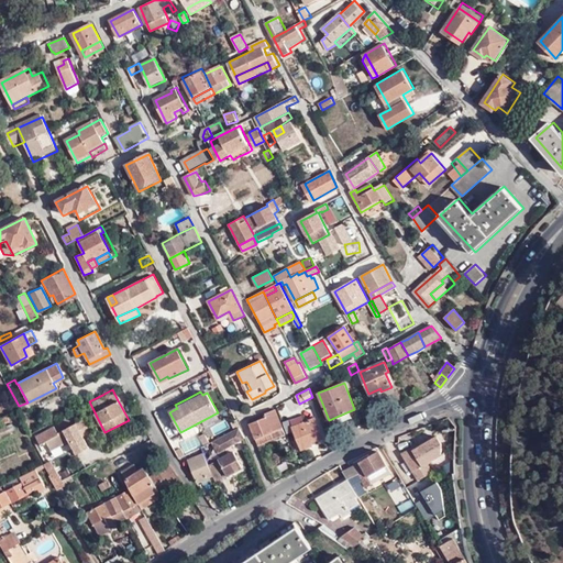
[(251,424),(258,445),(264,443),(285,435),(275,410),(265,415),(266,418),(251,424)]
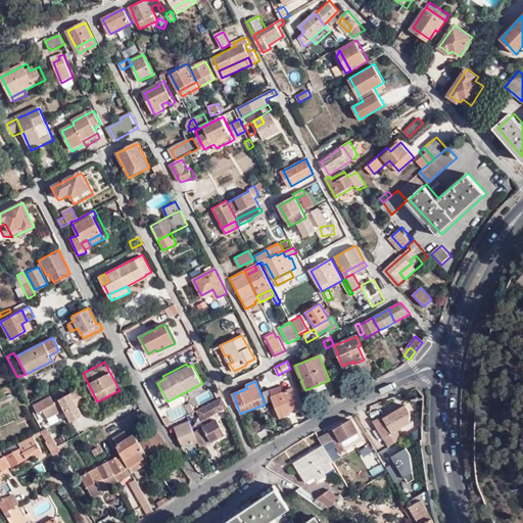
[(271,397),(278,418),(289,414),(288,412),(298,408),(292,389),(271,397)]
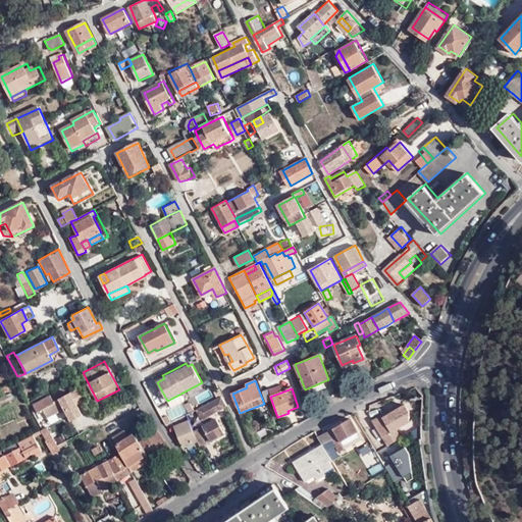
[(49,395),(32,405),(36,412),(42,409),(46,417),(63,408),(58,398),(52,401),(50,396),(49,395)]
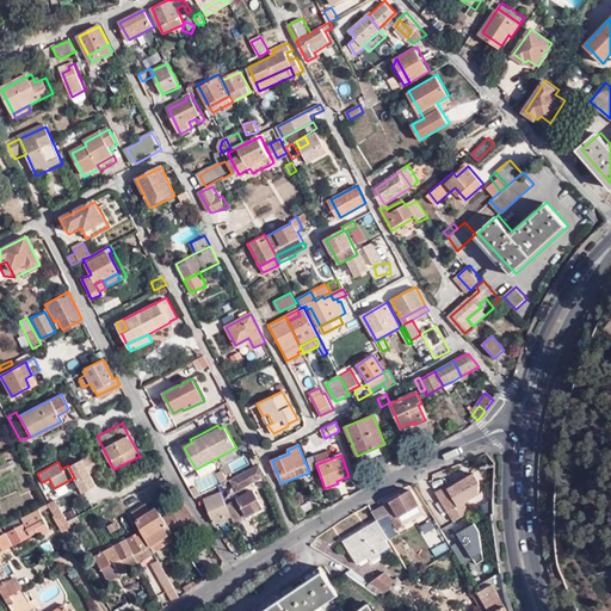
[(242,473),(230,479),(235,488),(235,489),(238,489),(240,495),(227,503),(232,516),(234,522),(247,514),(247,516),(264,507),(254,488),(250,491),(246,485),(248,483),(265,475),(259,463),(255,466),(244,471),(242,473)]
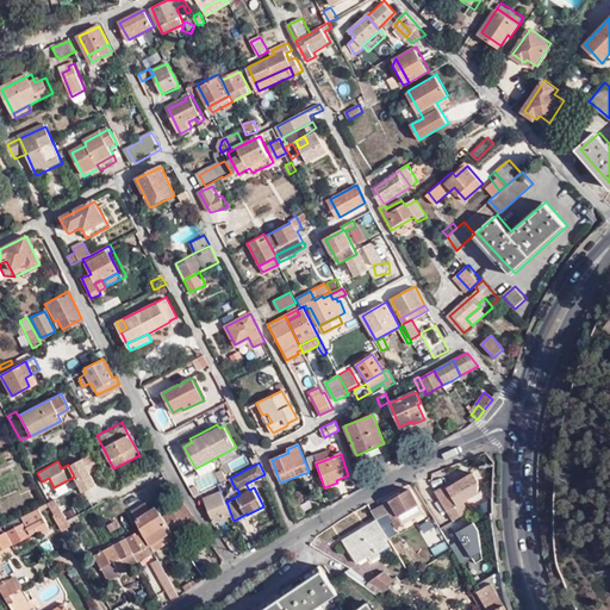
[(471,514),(466,504),(485,495),(475,477),(454,487),(452,484),(434,492),(450,523),(471,514)]
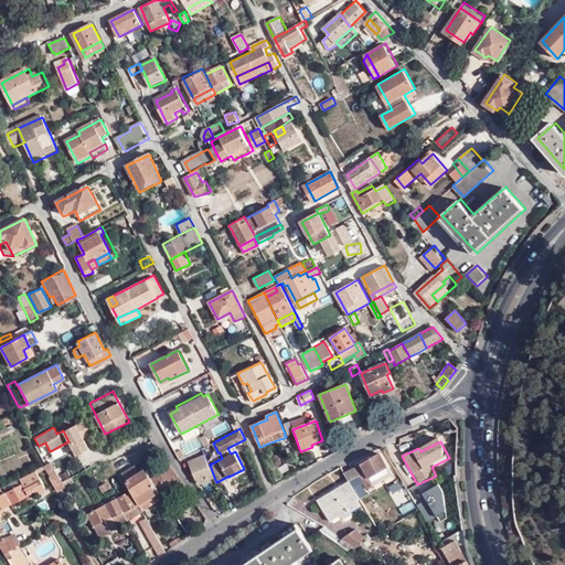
[(349,480),(350,482),(361,477),(365,473),(373,487),(392,476),(379,452),(344,472),(349,480)]
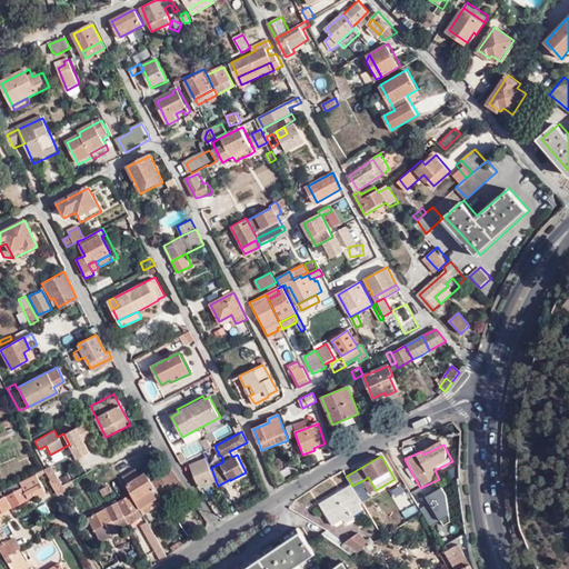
[(199,487),(216,480),(211,468),(208,460),(207,457),(190,465),(199,487)]
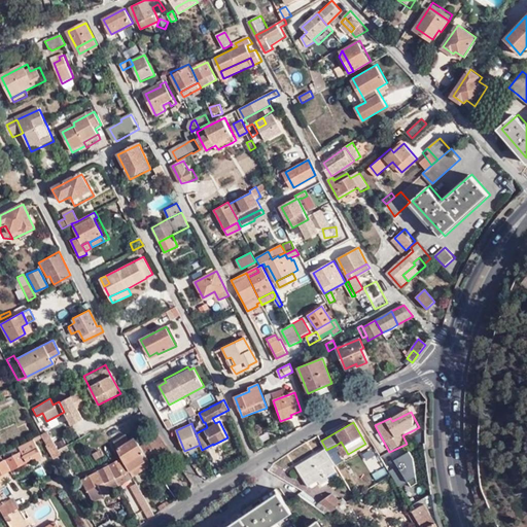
[(54,453),(59,451),(47,430),(42,433),(54,453)]
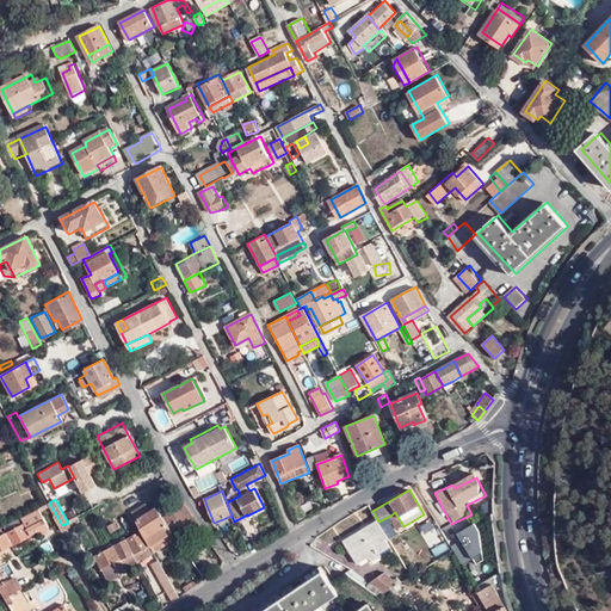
[(184,501),(162,516),(172,530),(181,524),(187,532),(199,525),(184,501)]
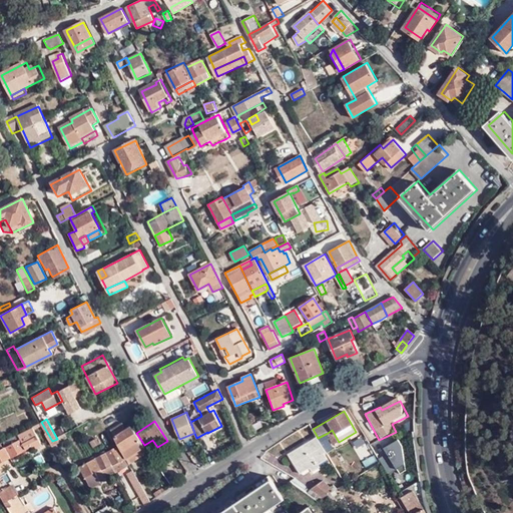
[(144,445),(136,433),(131,426),(126,429),(121,423),(110,429),(118,442),(127,458),(144,445)]
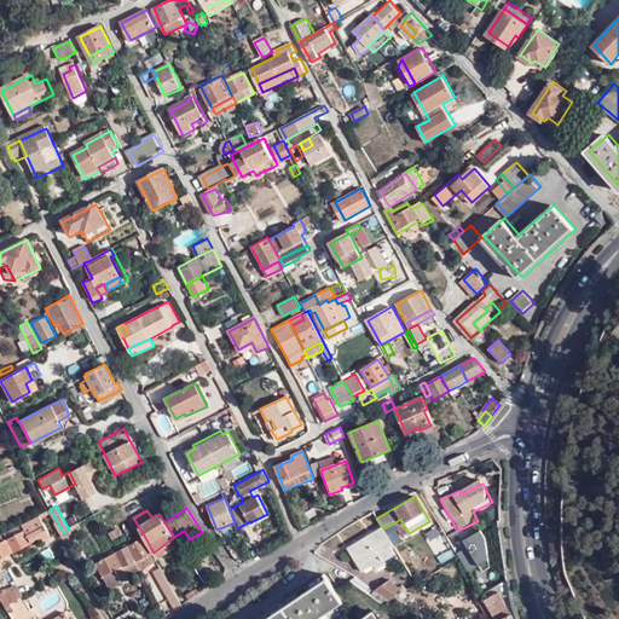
[(22,528),(6,537),(12,551),(40,537),(41,541),(50,537),(39,515),(22,524),(25,530),(24,531),(22,528)]
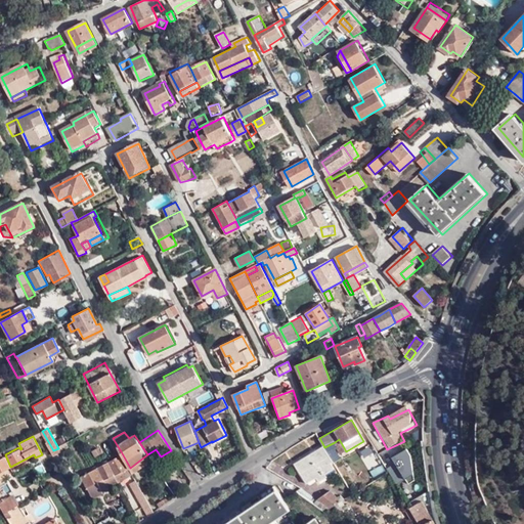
[(335,442),(337,446),(341,453),(346,451),(339,439),(335,442)]
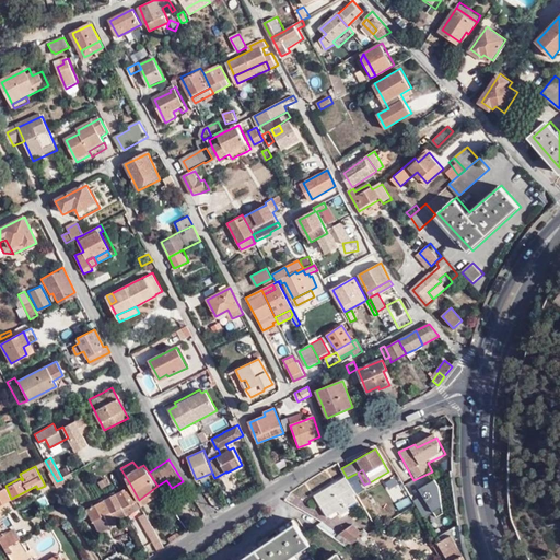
[(350,483),(360,477),(358,473),(347,478),(348,480),(350,483)]
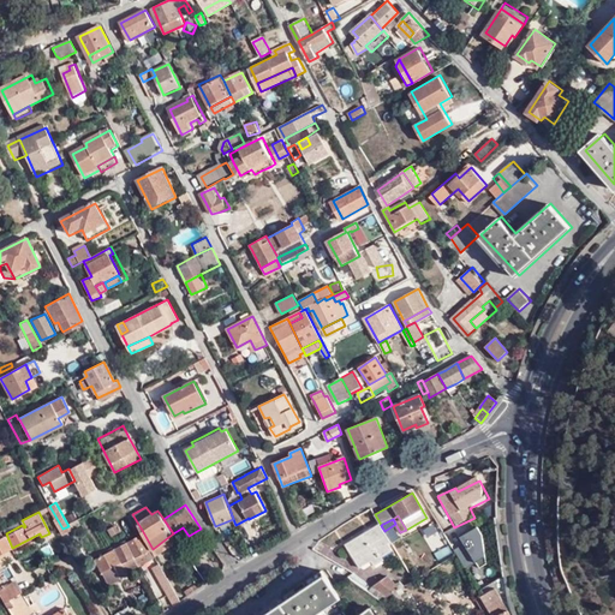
[(437,521),(421,529),(424,537),(441,530),(437,521)]
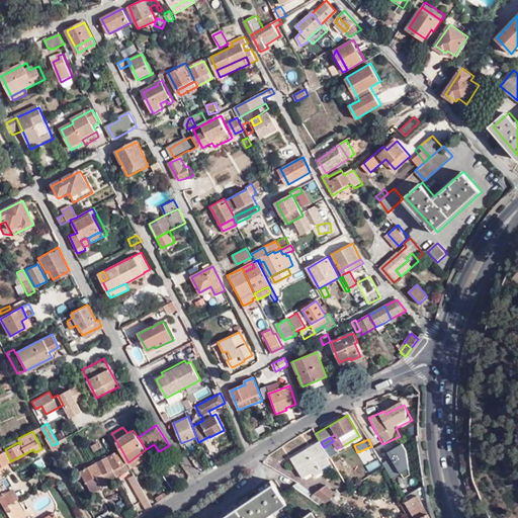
[(311,450),(322,444),(321,442),(320,440),(309,447),(311,450)]
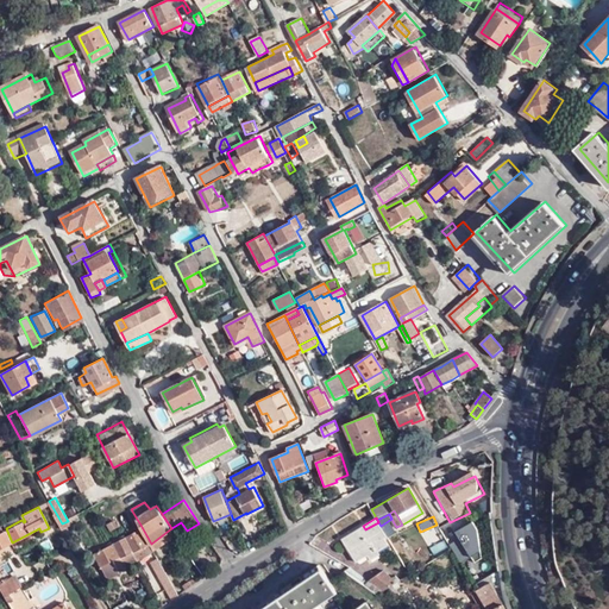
[(383,538),(387,537),(381,526),(378,522),(365,529),(363,526),(343,538),(356,560),(366,554),(369,559),(380,552),(377,548),(387,542),(383,538)]
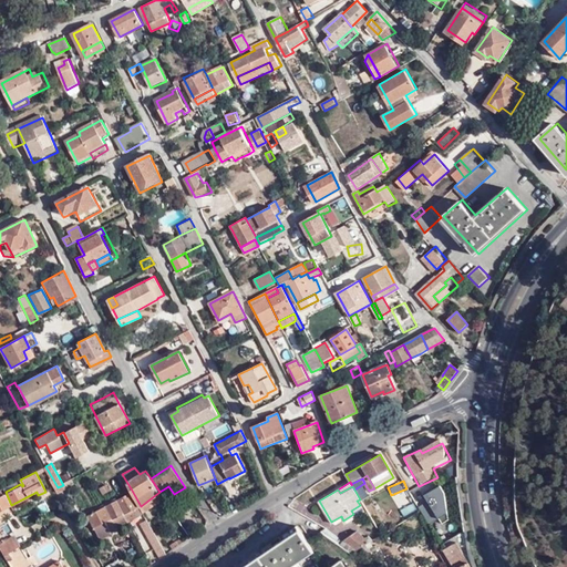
[(421,505),(431,526),(453,515),(440,486),(424,494),(428,502),(421,505)]
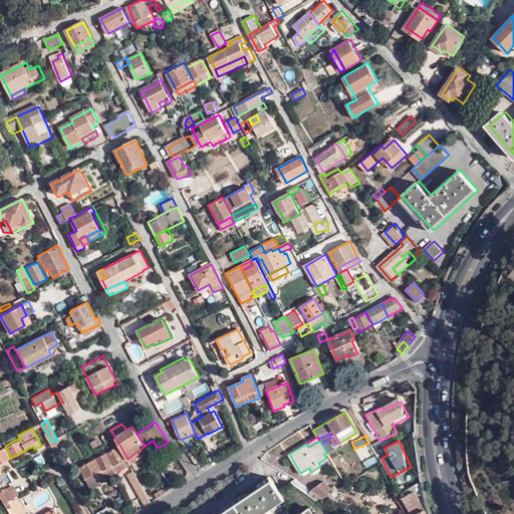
[(356,450),(367,470),(380,463),(369,443),(356,450)]
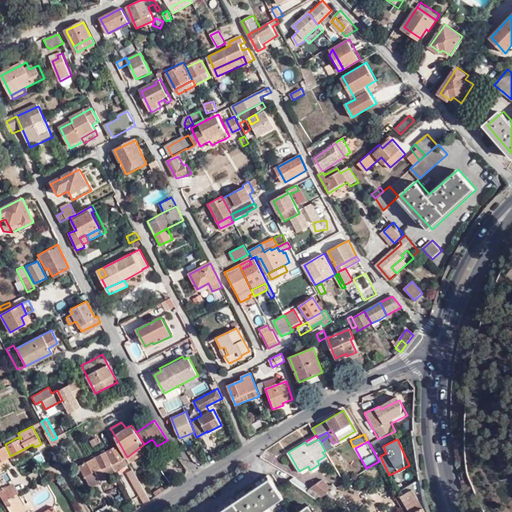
[(0,470),(0,461),(10,456),(5,444),(2,445),(1,443),(0,443),(0,470),(0,471),(0,470)]
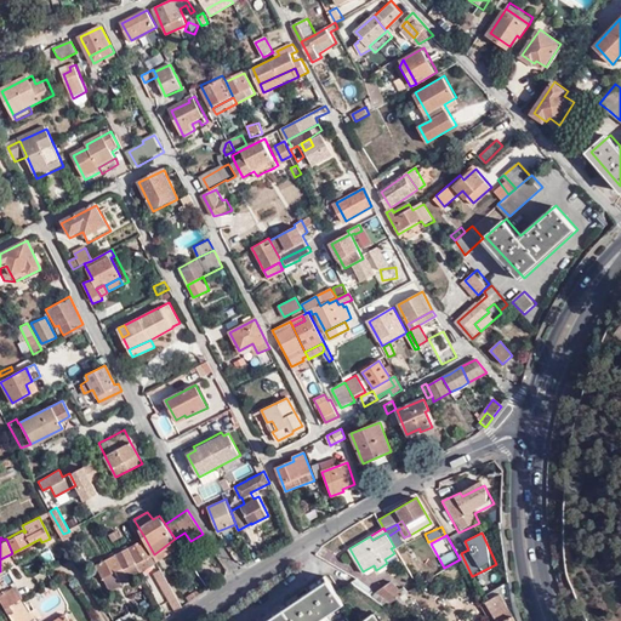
[(130,546),(138,562),(146,558),(149,567),(155,563),(143,539),(130,546)]
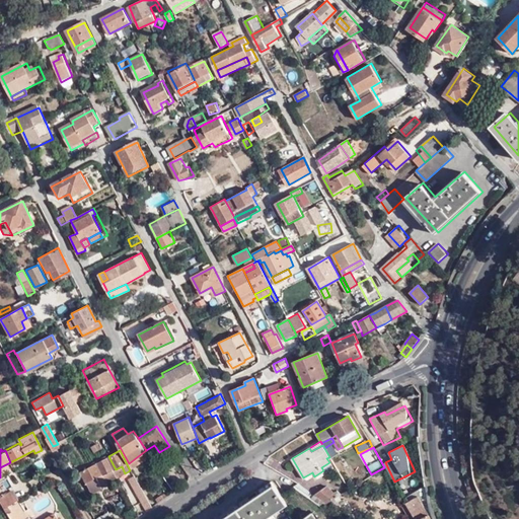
[(150,456),(146,450),(129,463),(132,469),(150,456)]
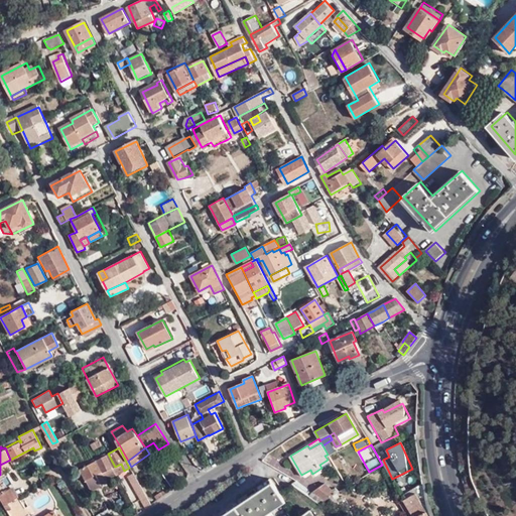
[(116,469),(115,467),(108,454),(81,469),(92,491),(102,486),(99,481),(116,472),(115,470),(116,469)]
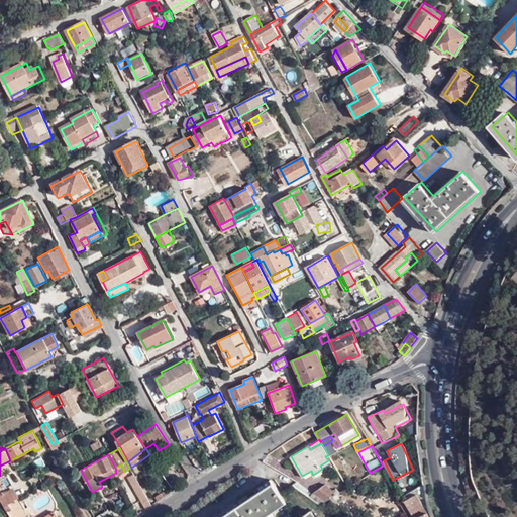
[(128,477),(145,509),(151,506),(151,505),(134,474),(128,477)]
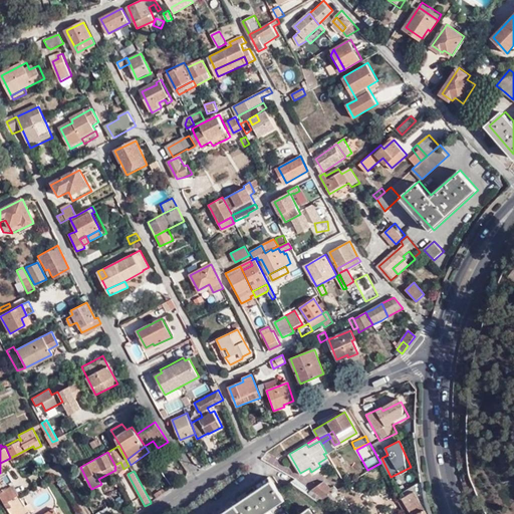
[(319,483),(313,487),(308,493),(321,502),(325,498),(336,491),(335,488),(331,489),(324,476),(317,480),(319,483)]
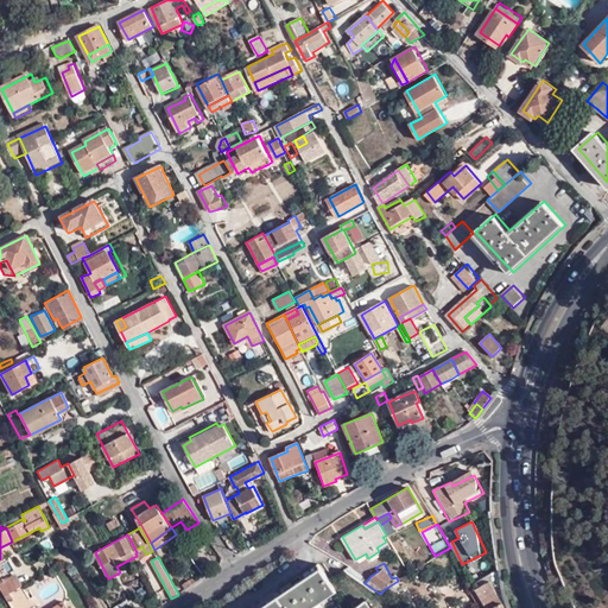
[(249,607),(310,607),(336,591),(317,564),(249,607)]
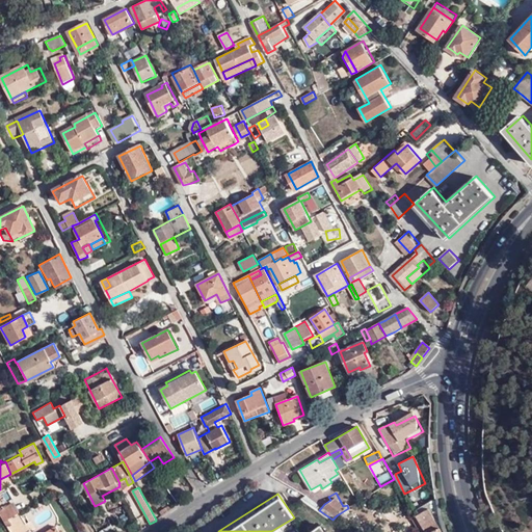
[(14,501),(0,508),(0,513),(4,521),(8,517),(20,511),(14,501)]
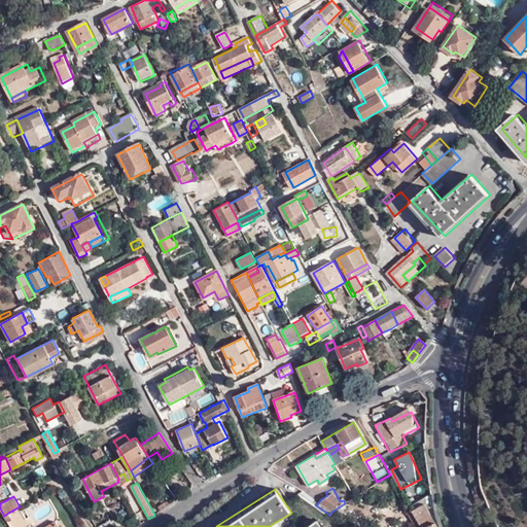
[(413,513),(419,525),(420,526),(435,526),(435,523),(424,504),(412,511),(413,513)]
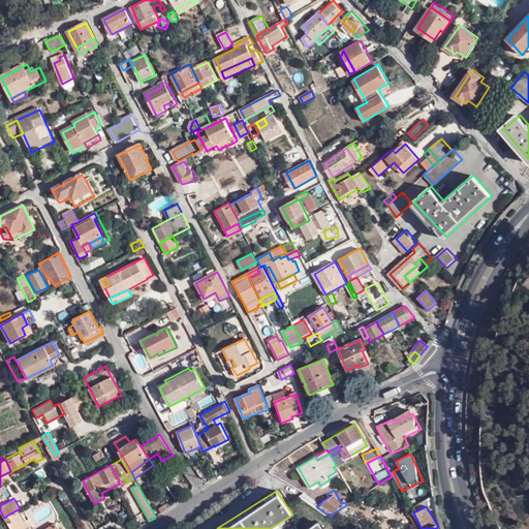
[(415,528),(421,527),(414,515),(409,518),(415,528)]
